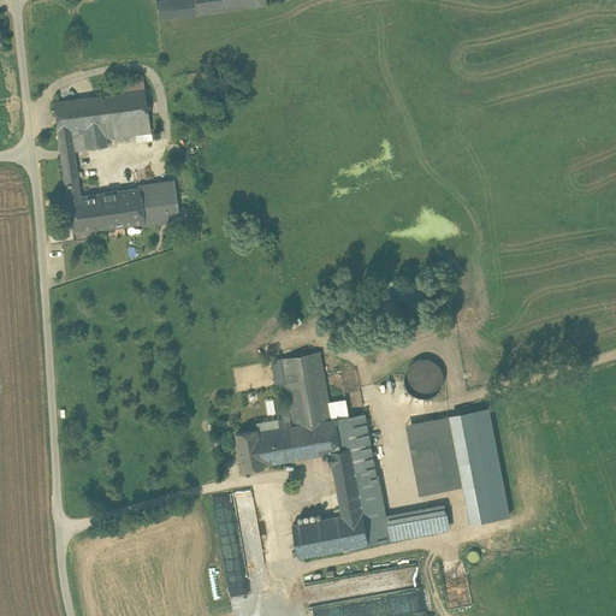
[(163,0),(157,1),(159,19),(196,13),(195,0),(163,0)]
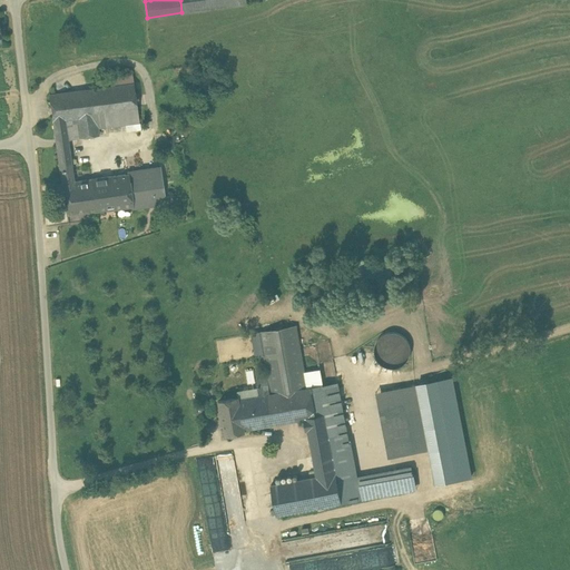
[(180,0),(182,12),(248,3),(247,1),(247,0),(180,0)]
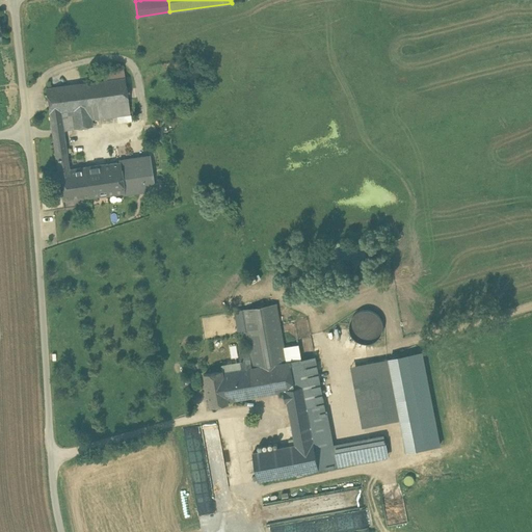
[(105,80),(125,77),(124,68),(104,71),(105,80)]
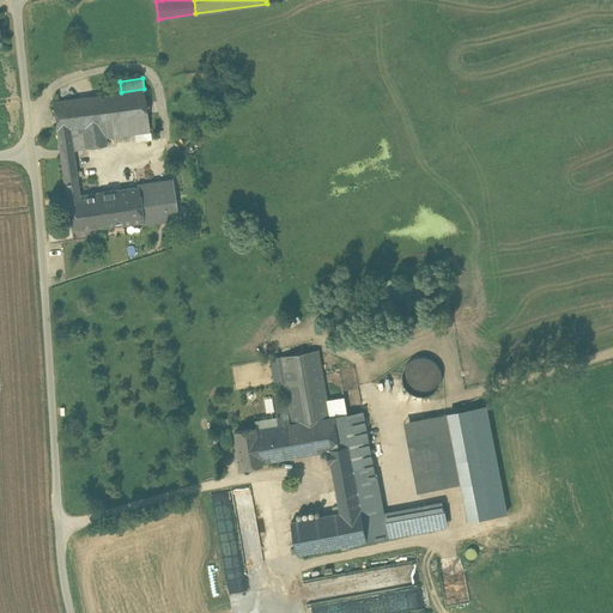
[(54,102),(58,131),(70,128),(147,117),(144,89),(121,92),(54,102)]
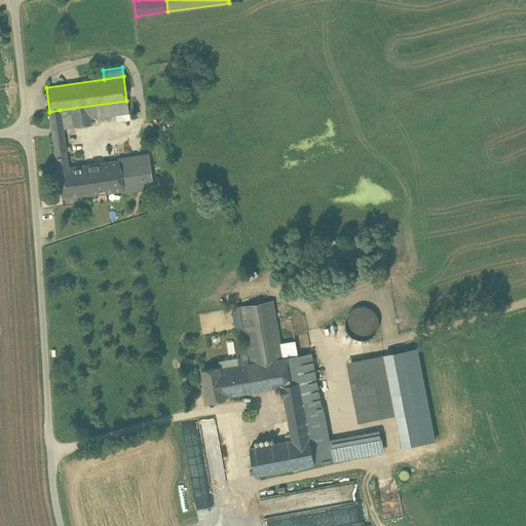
[(174,82),(147,86),(149,94),(175,89),(174,82)]
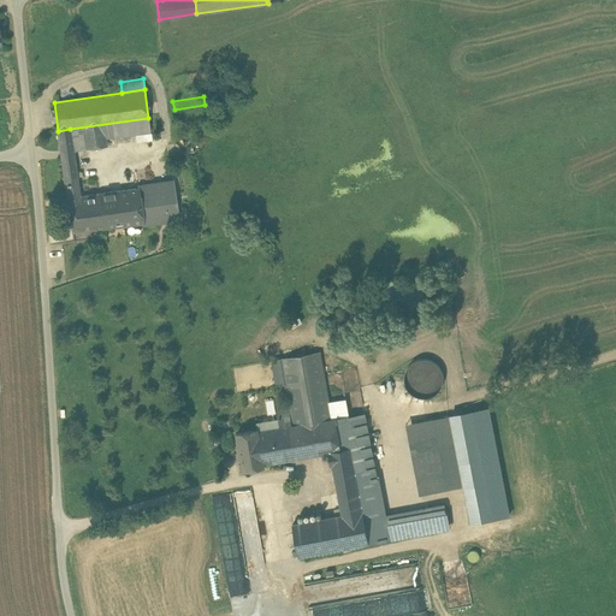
[(152,140),(148,118),(70,129),(73,150),(107,146),(106,138),(137,135),(138,142),(152,140)]
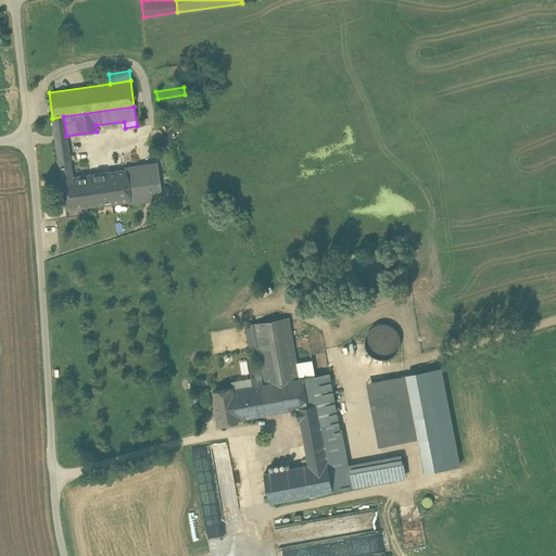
[(59,166),(71,165),(66,136),(63,116),(52,118),(59,166)]
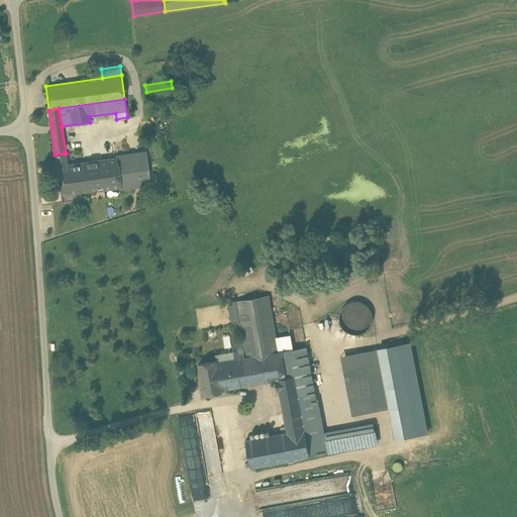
[(116,156),(116,158),(121,186),(120,189),(149,185),(145,151),(116,156)]
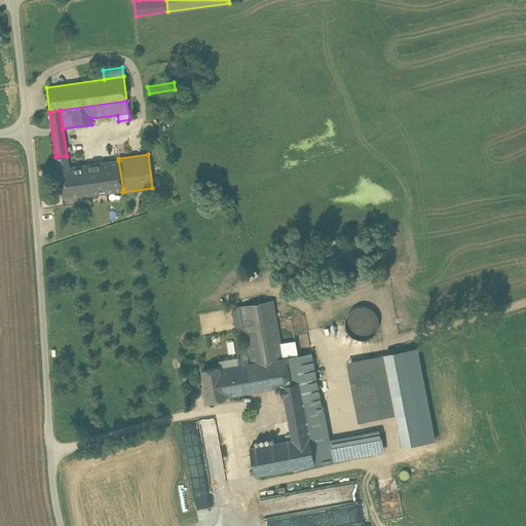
[(67,156),(55,157),(62,197),(89,194),(85,165),(69,167),(67,156)]
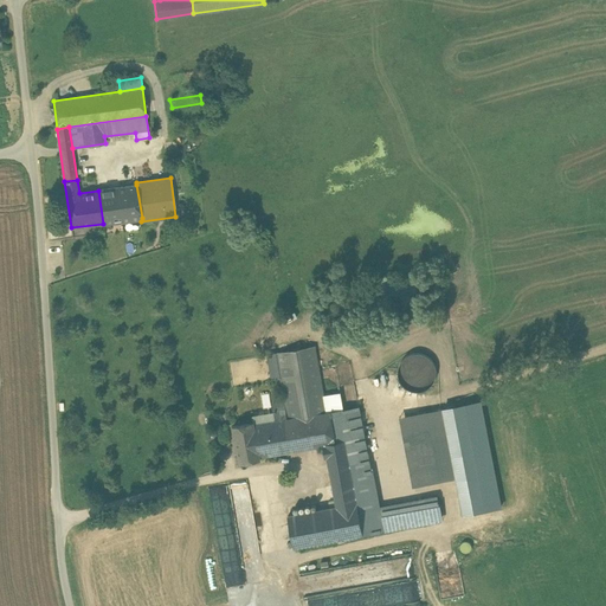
[(136,185),(98,191),(103,224),(142,218),(136,185)]
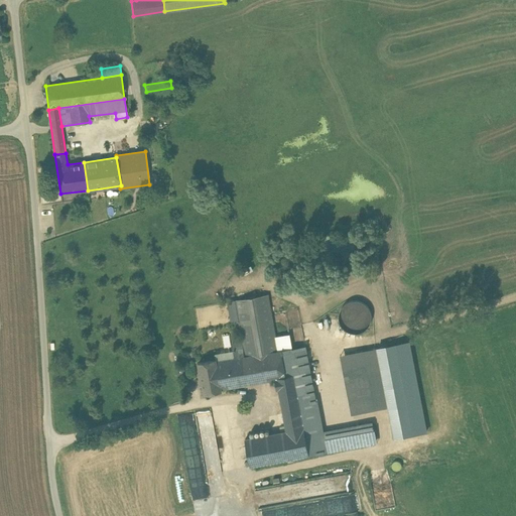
[(242,358),(294,348),(290,333),(275,336),(268,295),(236,300),(243,342),(232,344),(235,359),(242,358)]
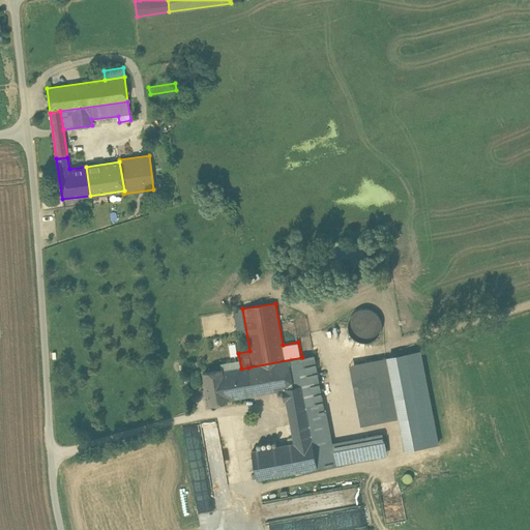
[(363,339),(376,339),(376,308),(351,310),(351,330),(363,330),(363,339)]
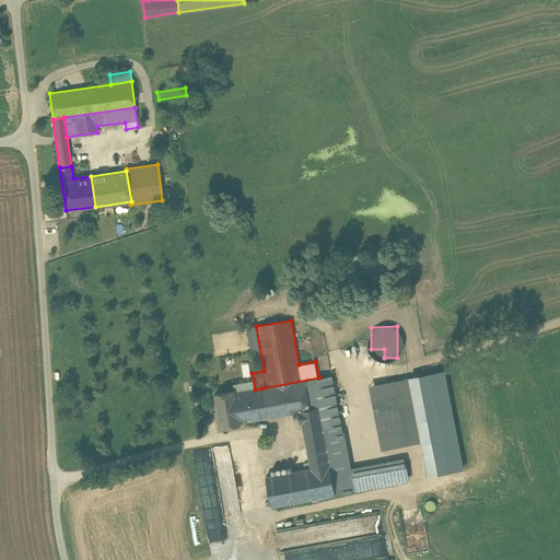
[(319,377),(263,388),(268,416),(299,411),(301,422),(303,422),(310,467),(267,477),(272,506),(353,491),(349,469),(331,375),(319,377)]
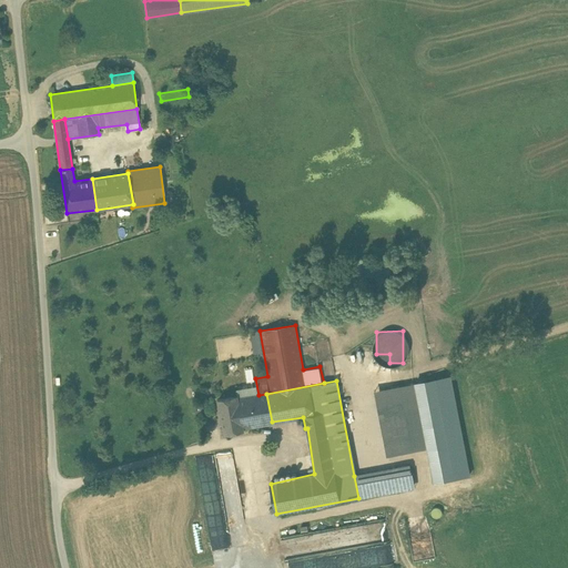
[(399,386),(375,391),(386,456),(412,452),(399,386)]
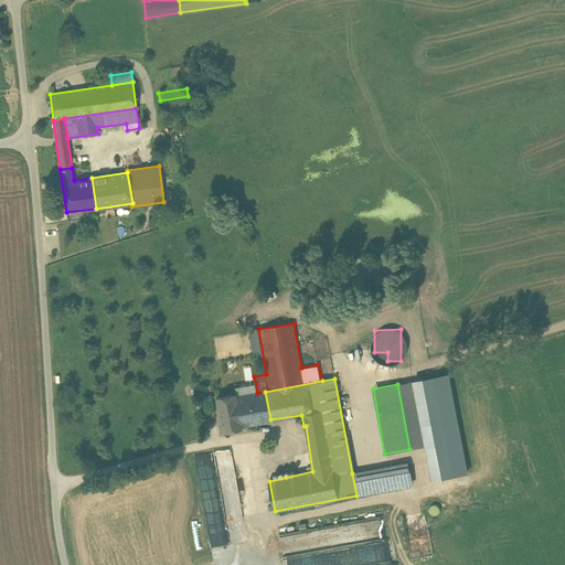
[(257,393),(237,396),(243,425),(270,419),(265,392),(257,393)]
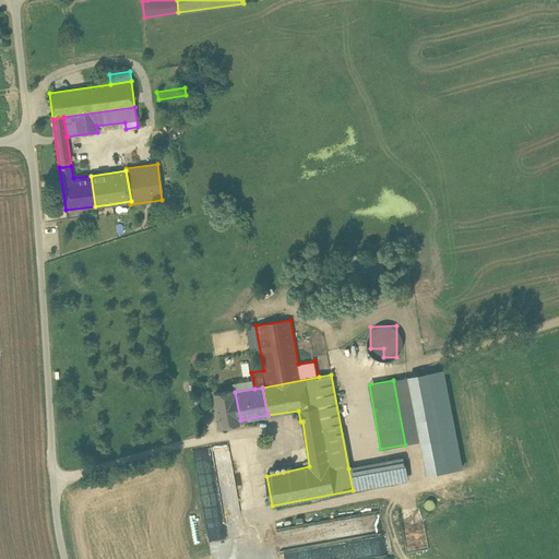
[(241,423),(240,420),(235,392),(235,389),(215,393),(222,426),(241,423)]
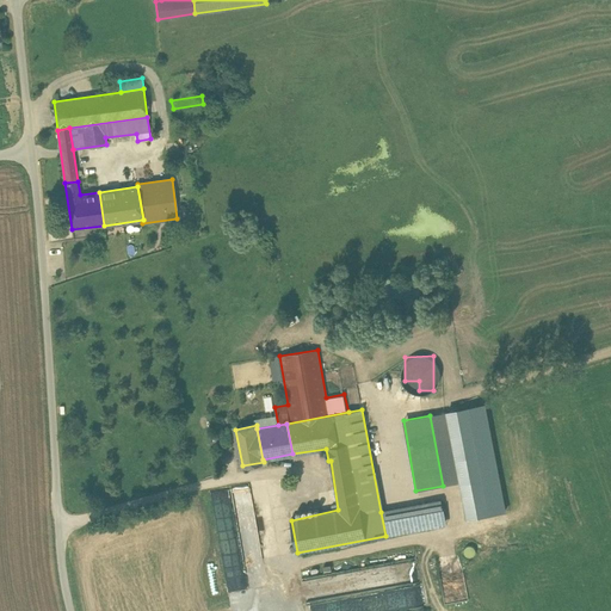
[(381,512),(386,536),(444,524),(439,501),(381,512)]
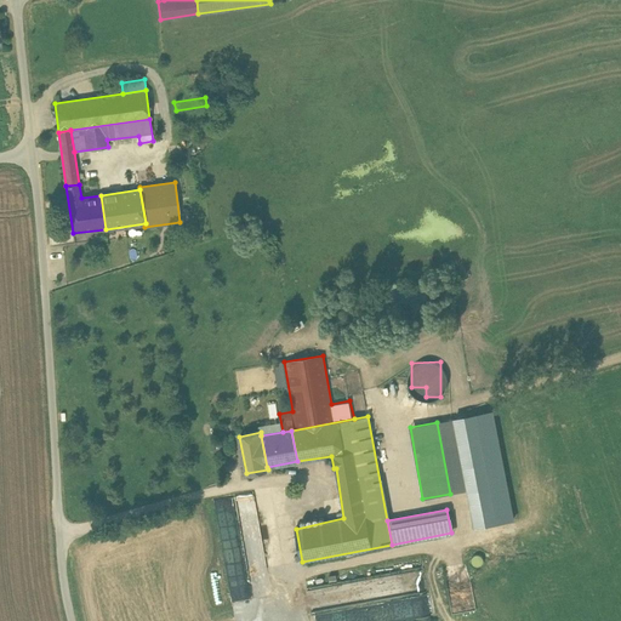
[(339,575),(307,579),(311,610),(394,599),(394,600),(427,597),(423,567),(339,577),(339,575)]
